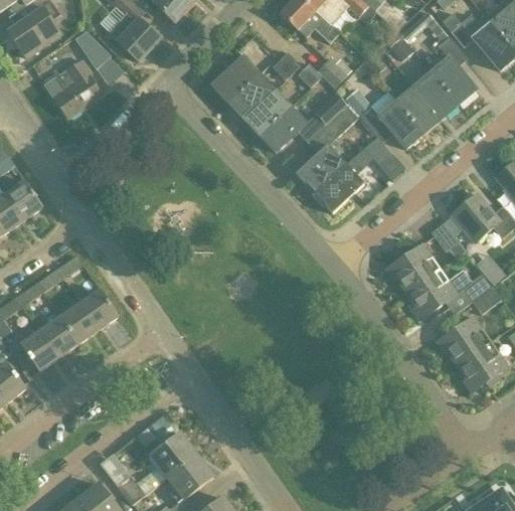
[(0,0),(0,8),(12,0),(22,0),(25,4),(30,0),(0,0)]
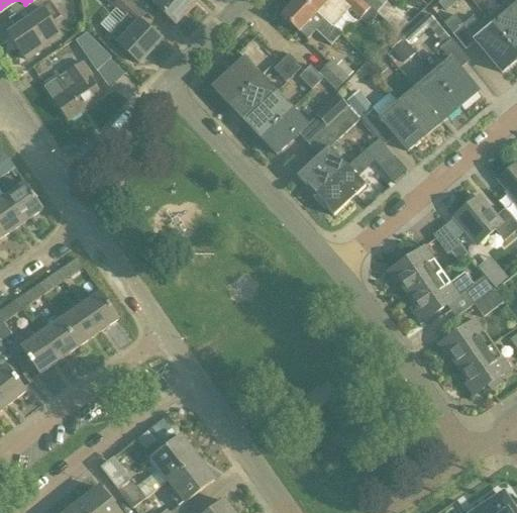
[(30,0),(25,4),(31,13),(8,29),(26,57),(61,33),(52,20),(60,15),(49,0),(30,0)]
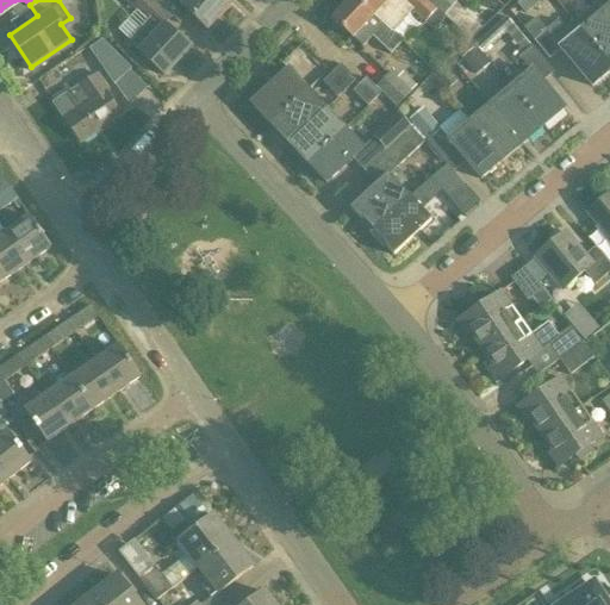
[(172,14),(155,0),(128,0),(147,17),(128,37),(138,47),(137,49),(162,72),(187,45),(163,23),(172,14)]
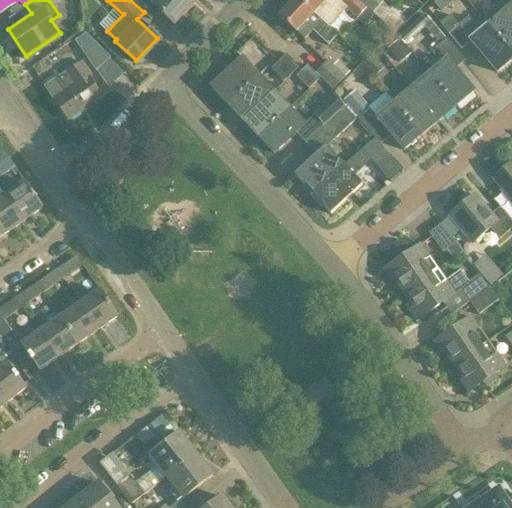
[(192,1),(191,0),(130,0),(144,12),(144,11),(150,17),(158,8),(173,22),(192,1)]
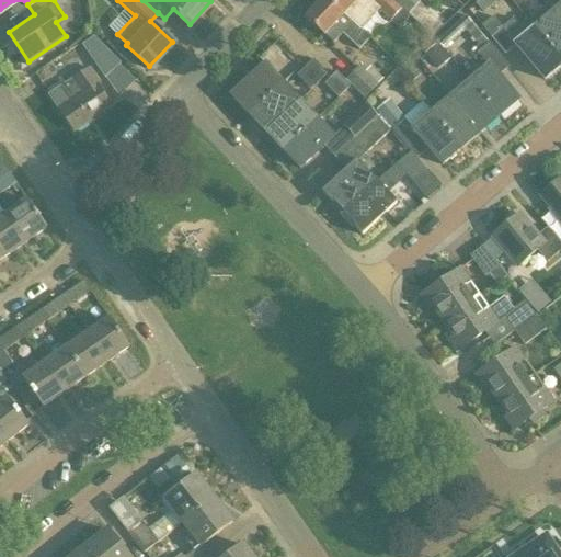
[(369,35),(361,27),(331,0),(317,0),(305,14),(332,41),(342,31),(359,47),(369,35)]
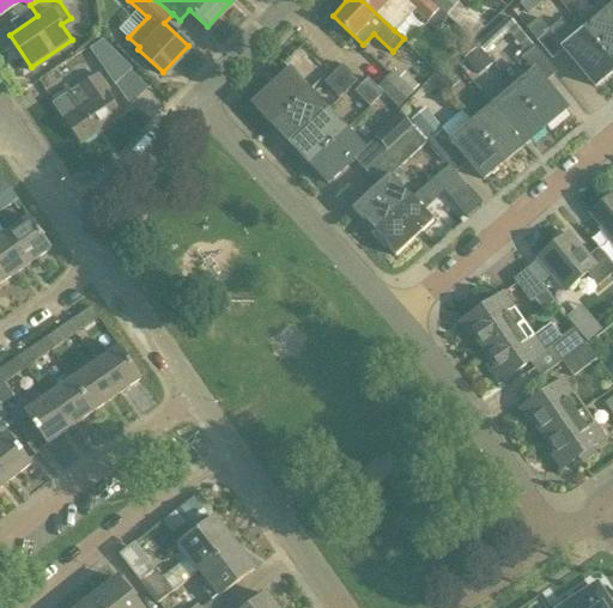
[(362,0),(394,30),(414,7),(431,23),(442,11),(430,0),(362,0)]
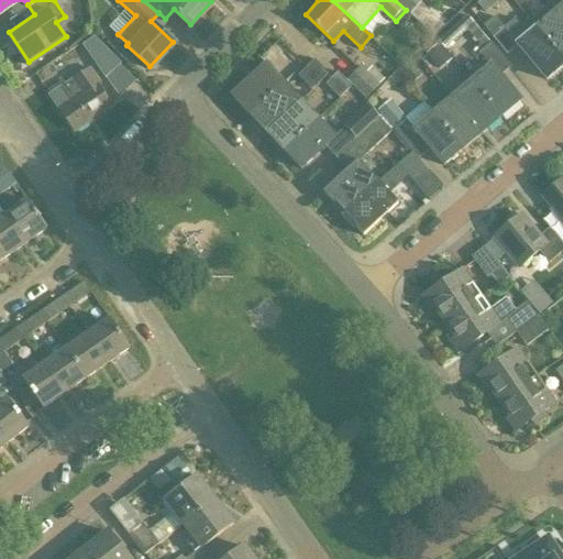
[(396,0),(409,12),(411,9),(418,15),(428,4),(422,0),(396,0)]
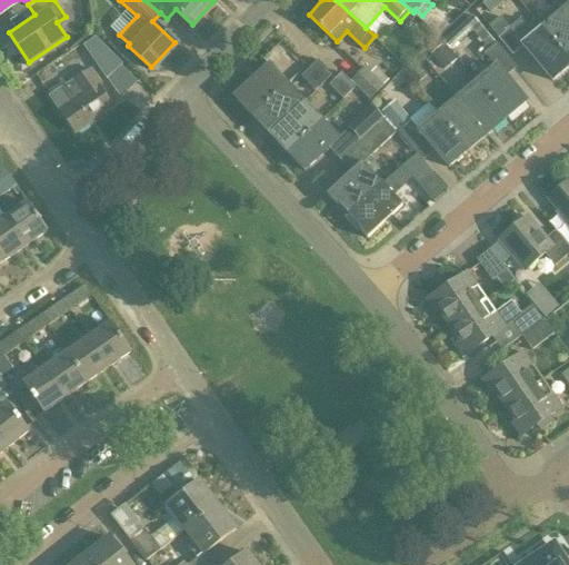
[(520,15),(507,0),(503,0),(492,10),(483,0),(476,7),(489,22),(502,10),(512,21),(520,15)]
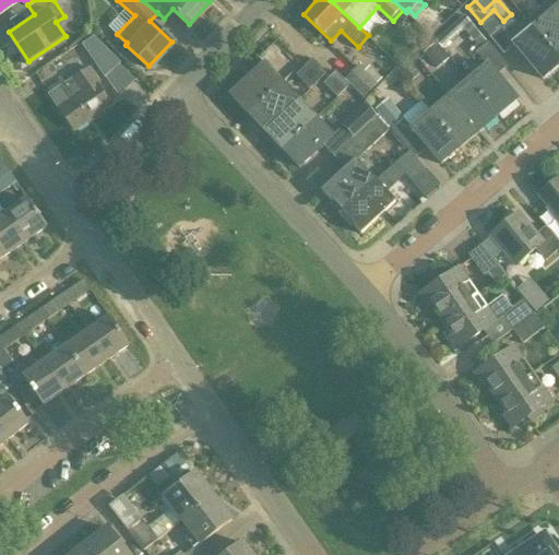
[(558,0),(550,9),(549,9),(558,20),(558,0)]
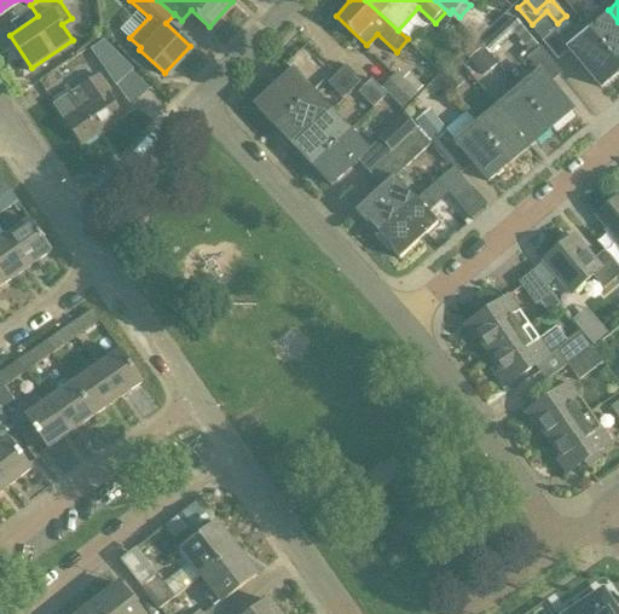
[(602,1),(580,19),(618,64),(618,22),(608,10),(609,10),(602,1)]
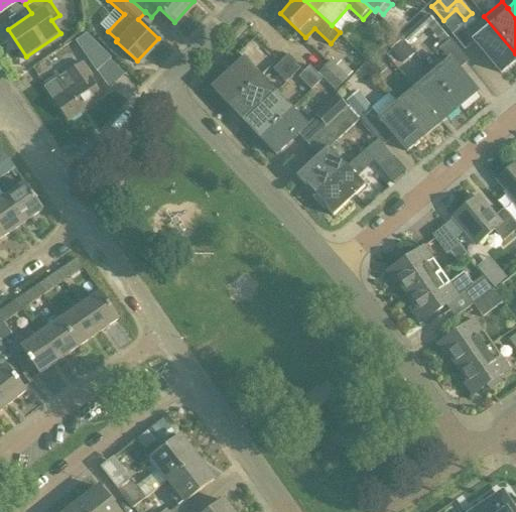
[(426,12),(400,34),(407,42),(428,25),(436,35),(442,30),(426,12)]
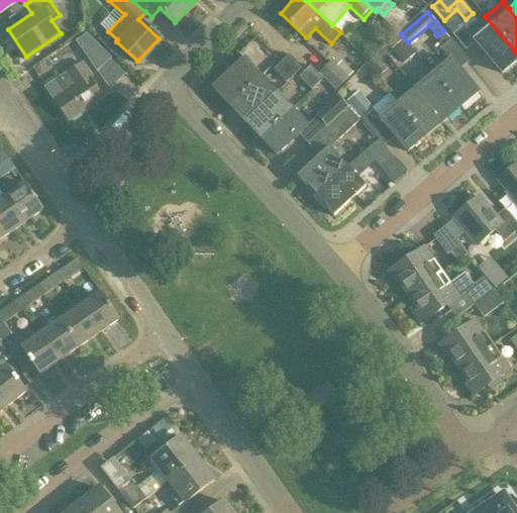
[(454,12),(443,21),(452,32),(461,24),(475,39),(500,71),(516,56),(516,54),(485,16),(479,22),(473,14),(462,22),(454,12)]
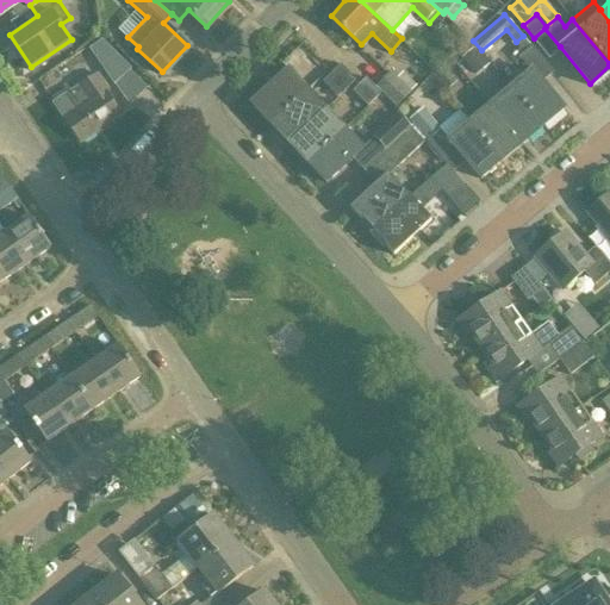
[(319,54),(302,37),(293,45),(311,62),(319,54)]
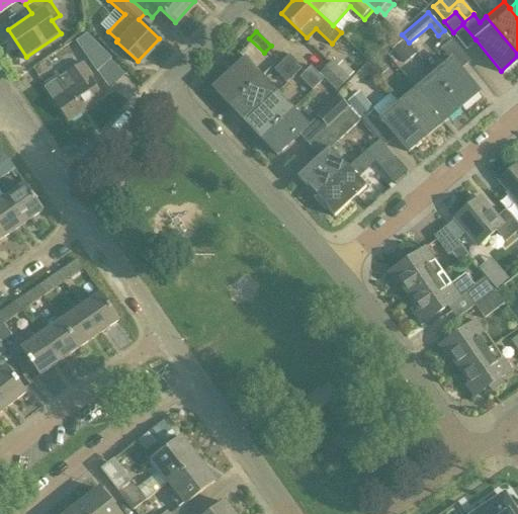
[(392,48),(404,62),(415,52),(404,37),(392,48)]
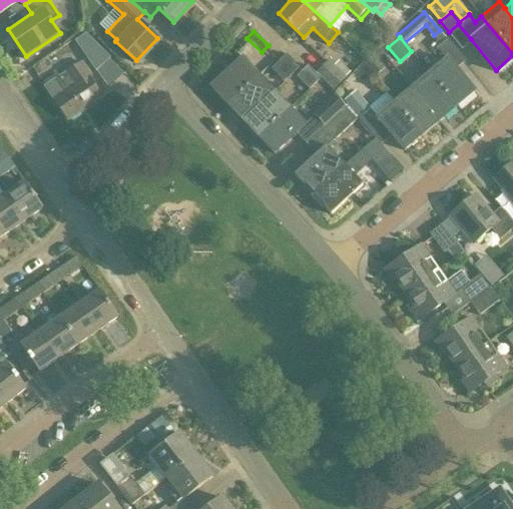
[(446,56),(428,71),(455,104),(473,89),(454,66),(463,58),(446,37),(440,42),(436,45),(446,56)]
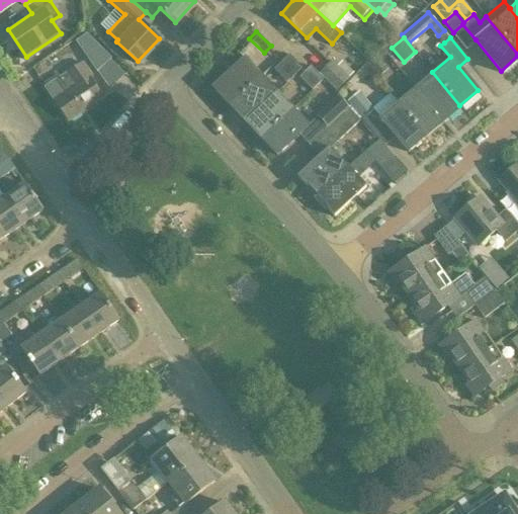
[(74,40),(53,55),(61,67),(80,55),(78,53),(81,51),(74,40)]
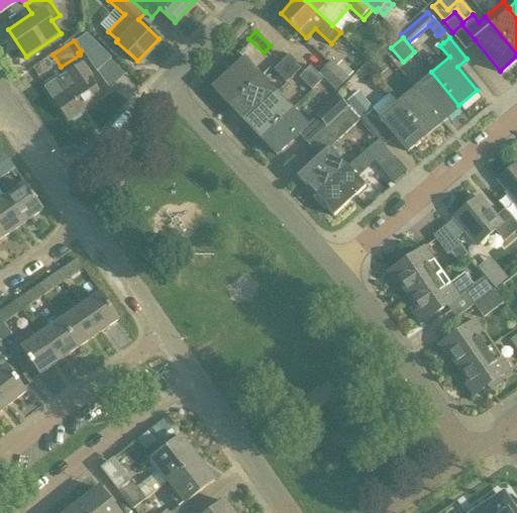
[(268,50),(252,65),(260,73),(276,59),(268,50)]
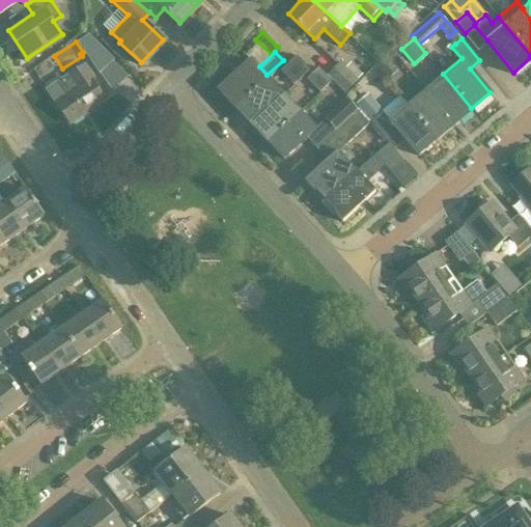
[(296,54),(280,68),(292,83),(309,67),(296,54)]
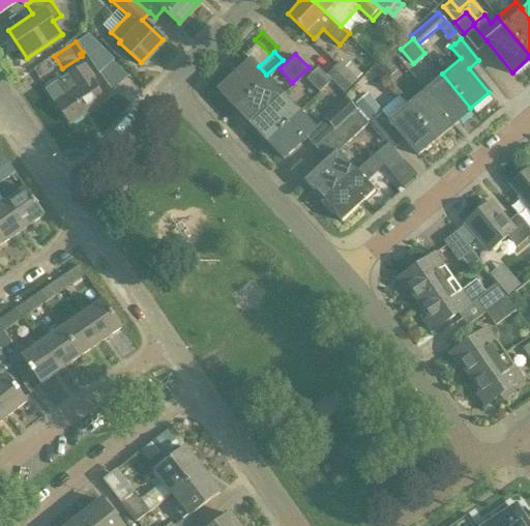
[(394,69),(384,57),(374,66),(385,79),(394,69)]
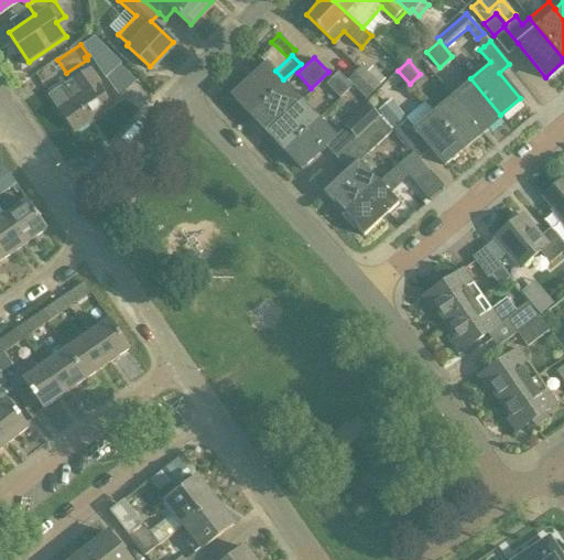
[(249,111),(282,79),(266,62),(231,93),(249,111)]
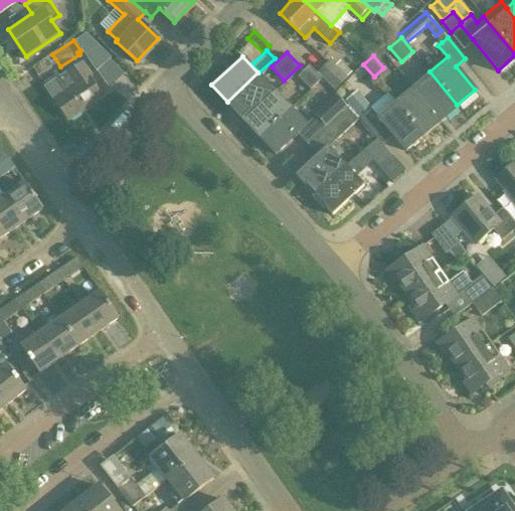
[(308,63),(321,77),(322,75),(333,88),(350,71),(339,59),(335,63),(329,57),(316,70),(309,63),(308,63)]
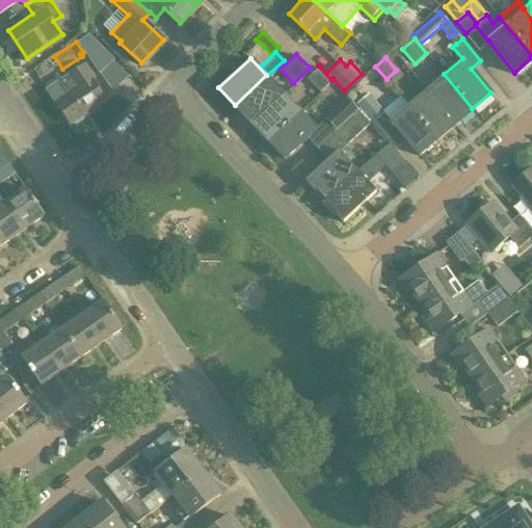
[(84,61),(67,74),(47,87),(70,121),(104,98),(89,77),(94,75),(84,61)]
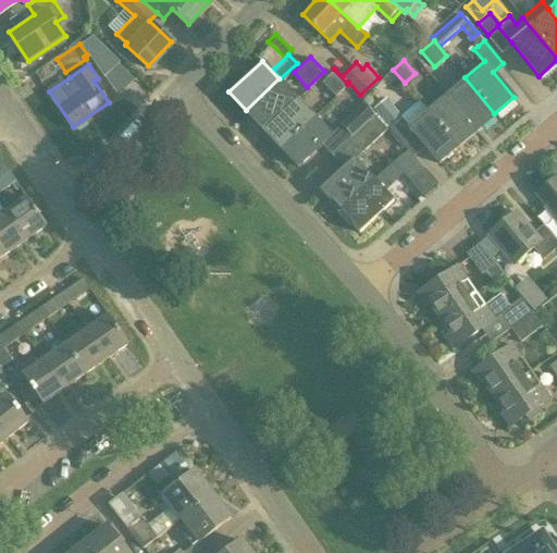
[(347,84),(333,69),(321,81),(335,95),(347,84)]
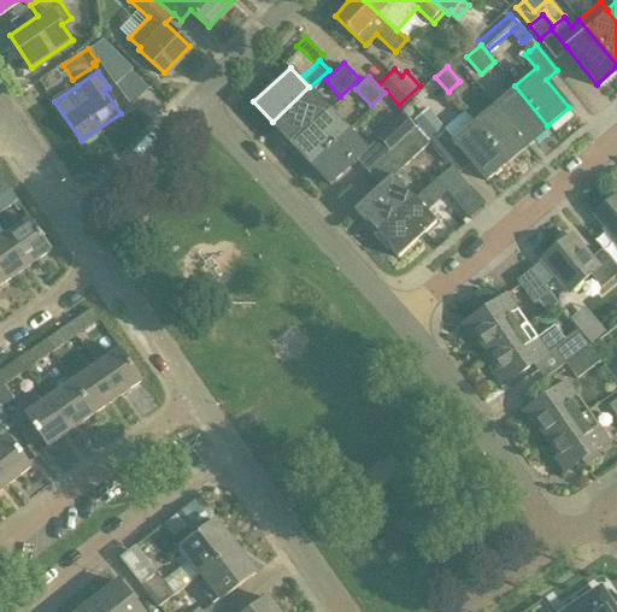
[(547,125),(515,86),(495,103),(528,142),(547,125)]
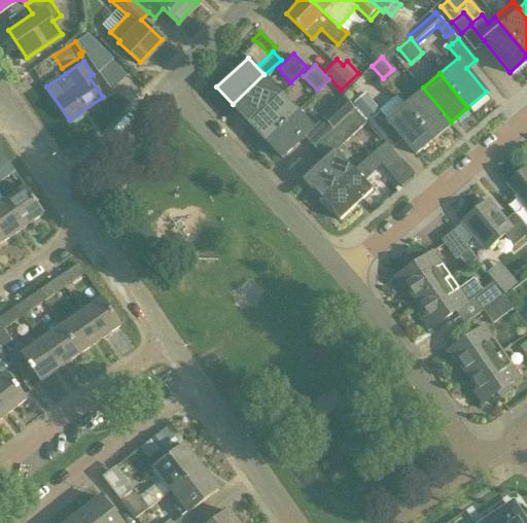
[(264,74),(233,104),(248,120),(279,91),(264,74)]
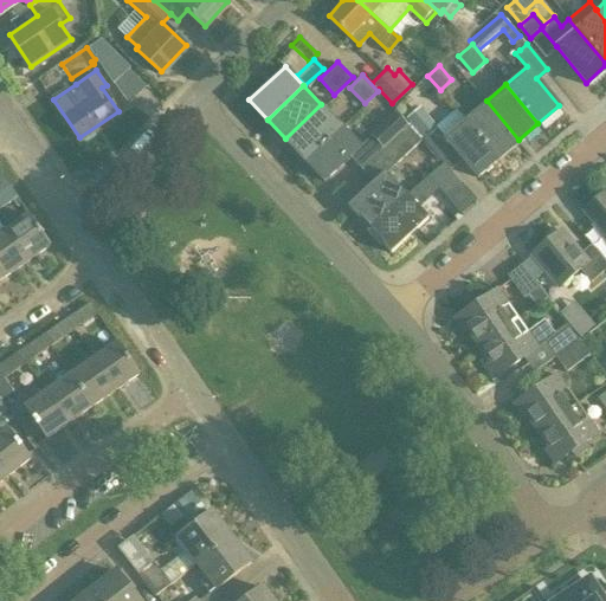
[(487,101),(484,102),(477,94),(459,109),(466,117),(464,120),(496,157),(519,140),(487,101)]
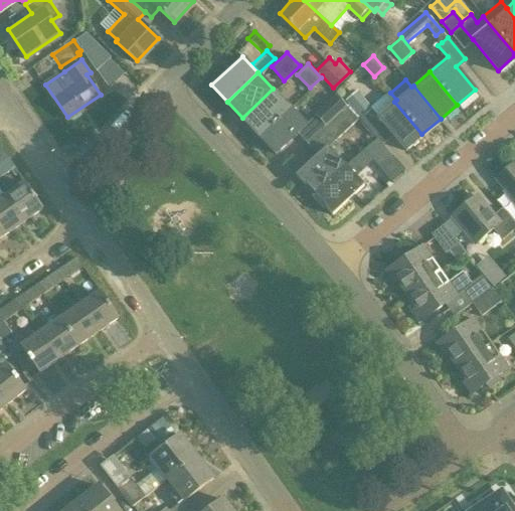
[(346,97),(345,98),(360,117),(372,108),(358,89),(356,90),(353,87),(344,94),(346,97)]
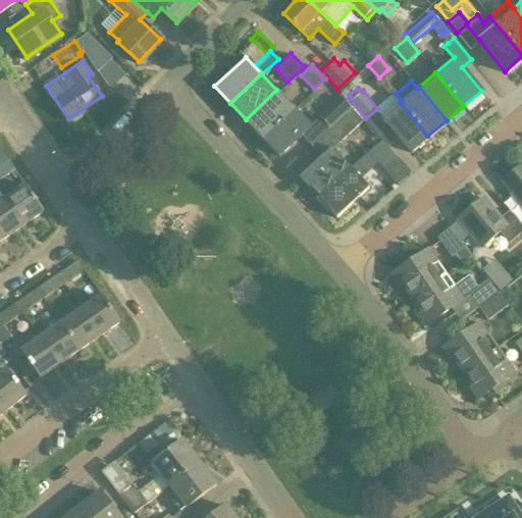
[(276,90),(246,119),(262,136),(293,107),(276,90)]
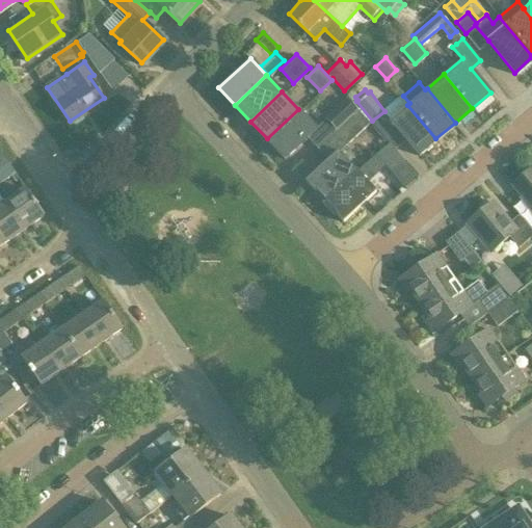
[(324,116),(325,117),(336,128),(341,124),(357,108),(346,97),(324,116)]
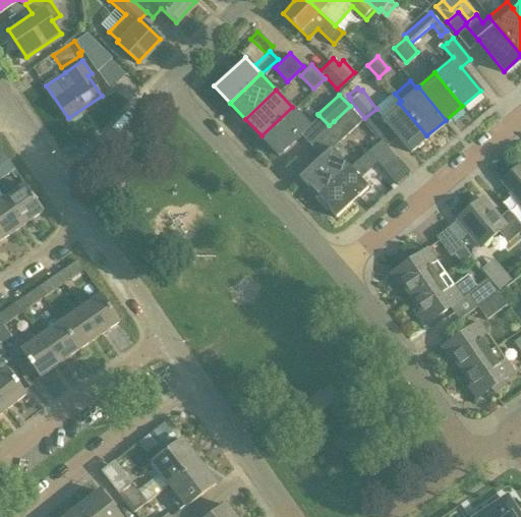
[(426,135),(399,103),(382,117),(409,151),(426,135)]
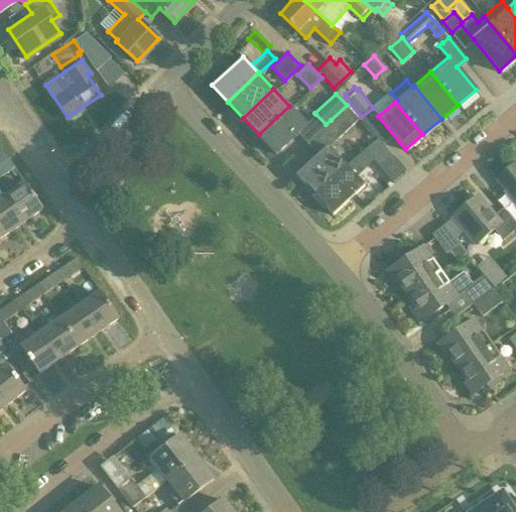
[(321,128),(334,140),(336,139),(358,117),(347,105),(331,120),(326,124),(321,128)]
